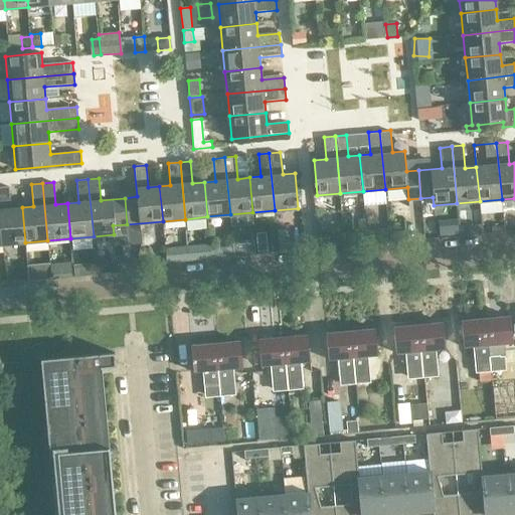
[(8,186),(0,187),(0,210),(3,244),(25,242),(22,207),(10,209),(8,186)]
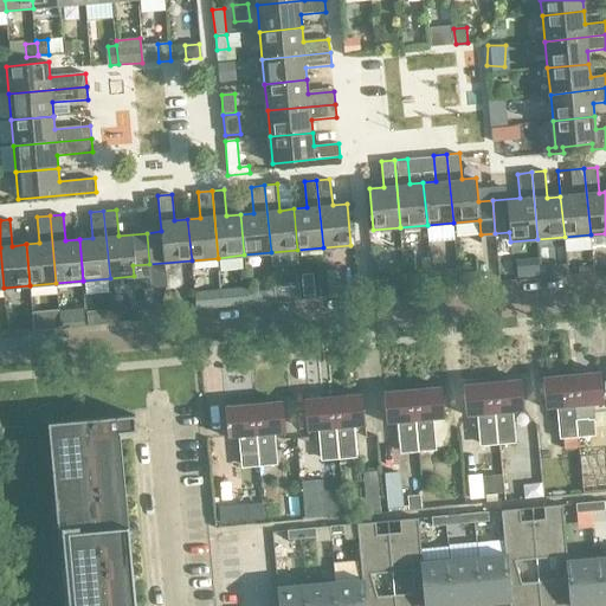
[(311,276),(301,277),(303,297),(314,296),(311,276)]
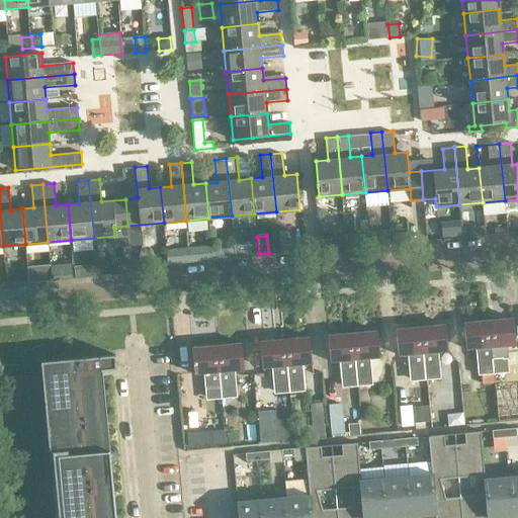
[(189,248),(190,263),(212,262),(211,246),(189,248)]
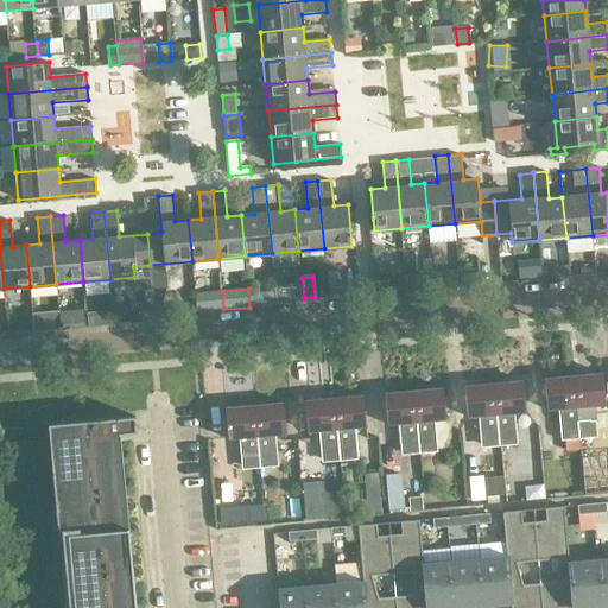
[(196,311),(223,309),(222,291),(195,293),(196,311)]
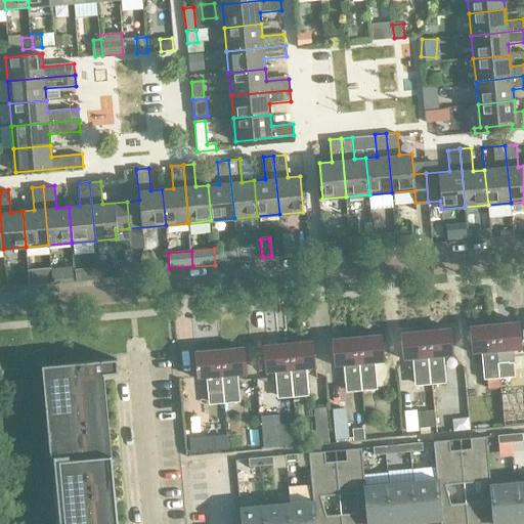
[(520,321),(494,324),(496,350),(497,362),(509,361),(509,364),(514,363),(513,349),(522,348),(520,321)]
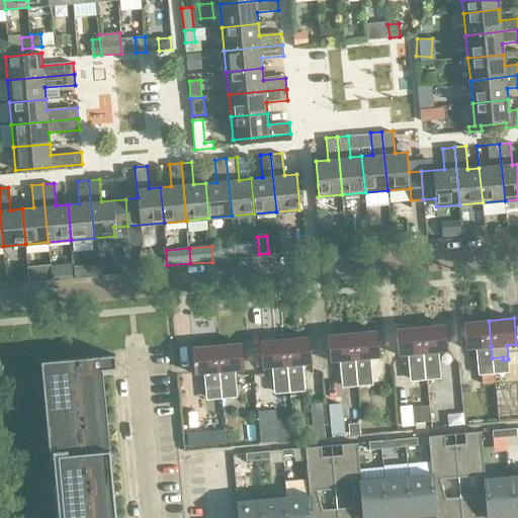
[(492,358),(491,346),(489,321),(463,323),(466,348),(481,347),(482,359),(492,358)]
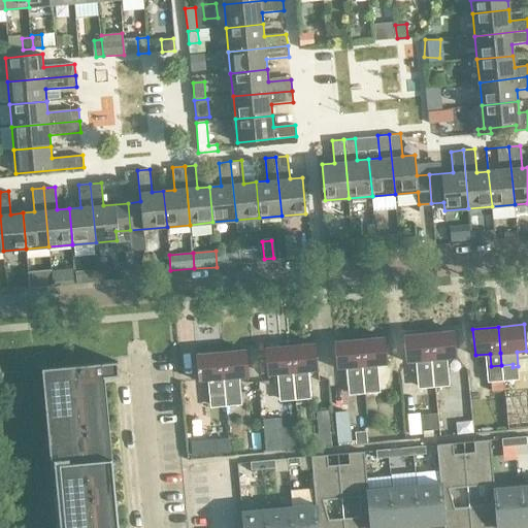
[(455,331),(429,333),(431,359),(432,371),(443,371),(442,358),(457,357),(455,331)]
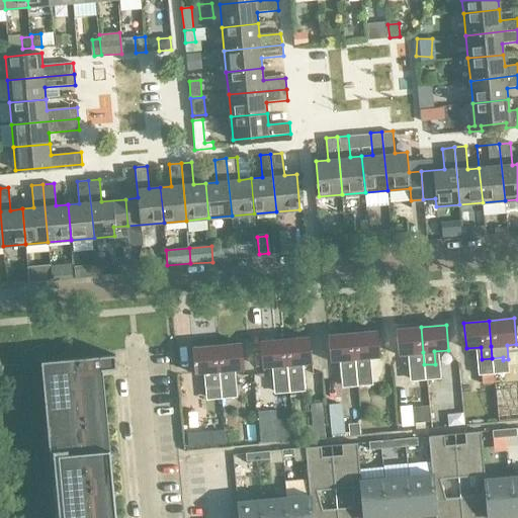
[(424,364),(423,352),(421,327),(396,329),(399,355),(413,353),(414,365),(424,364)]
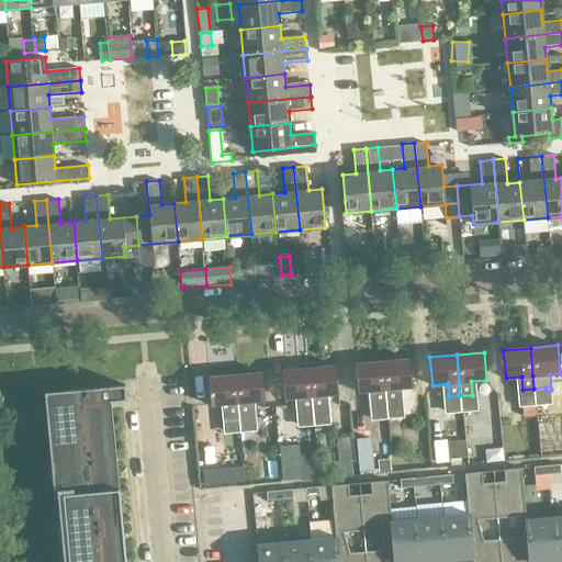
[(413,386),(409,359),(383,361),(385,389),(413,386)]
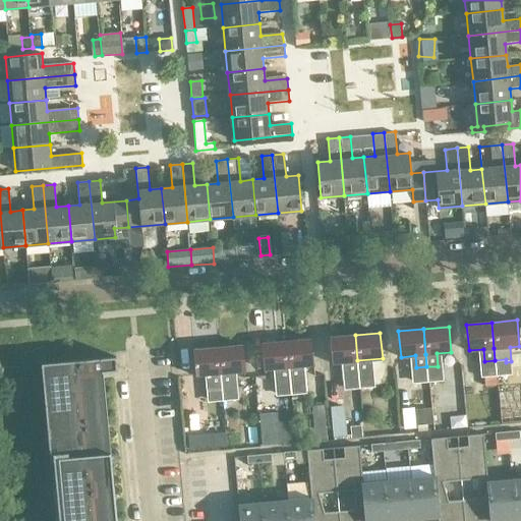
[(358,373),(357,360),(355,335),(330,337),(332,363),(345,362),(346,375),(347,375),(347,374),(358,373)]
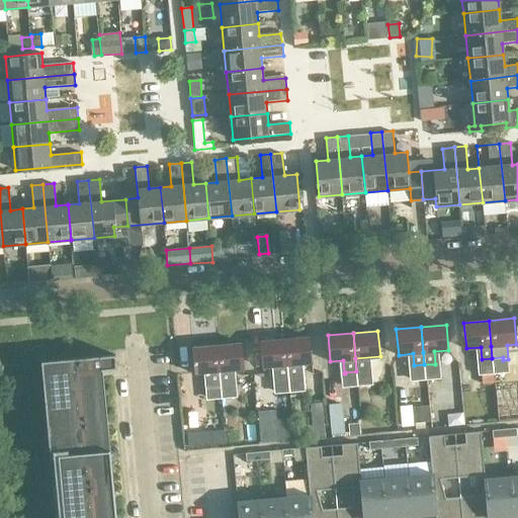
[(310,337),(285,339),(287,365),(288,377),(299,376),(301,376),(299,364),(313,363),(310,337)]
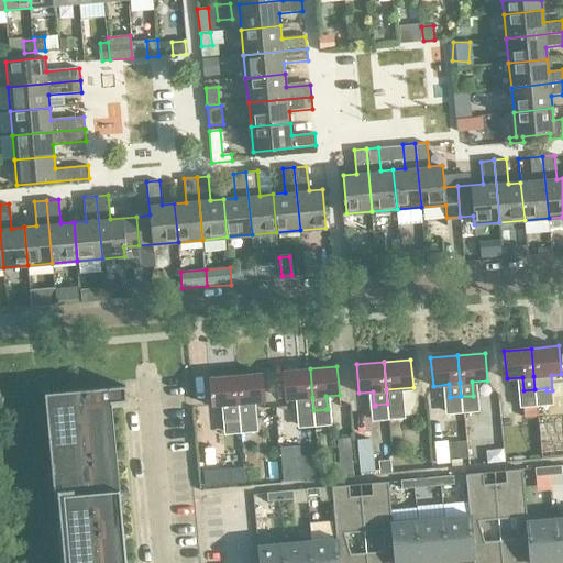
[(283,372),(285,399),(300,398),(302,411),(313,410),(312,397),(310,368),(283,372)]
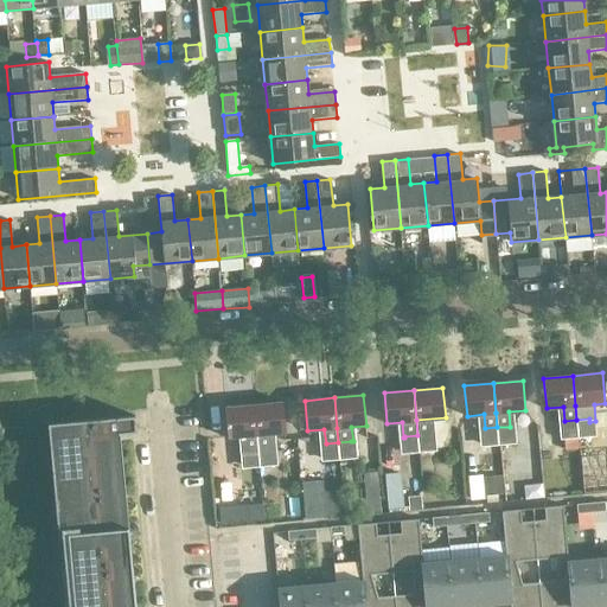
[(283,402),(254,406),(256,428),(257,435),(259,449),(272,448),(270,434),(287,432),(283,402)]
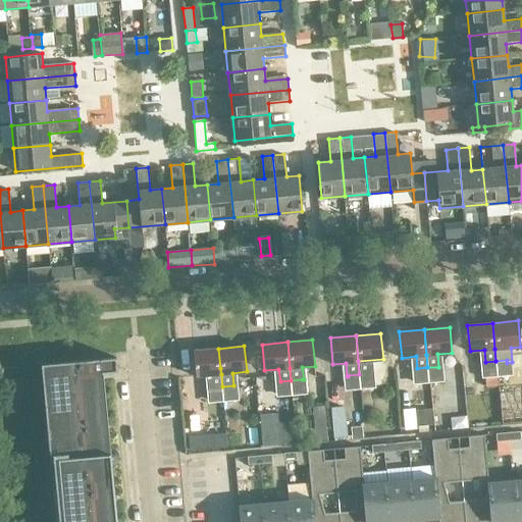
[(218,349),(193,351),(196,376),(210,375),(212,402),(223,401),(222,386),(221,374),(220,368),(218,349)]
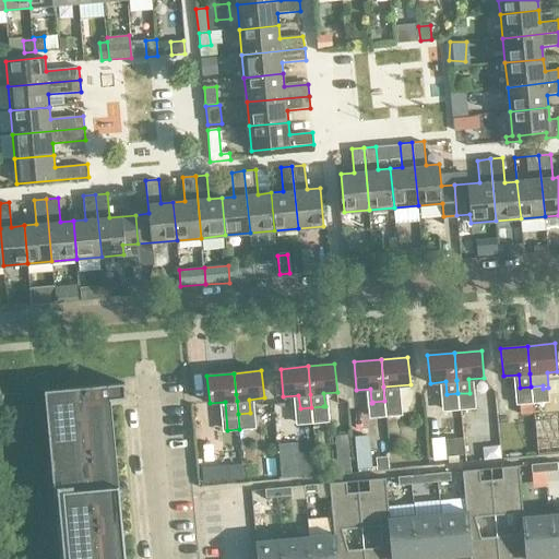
[(117,558),(103,400),(126,397),(125,382),(52,389),(54,392),(55,403),(47,403),(47,401),(46,401),(60,558),(117,558)]
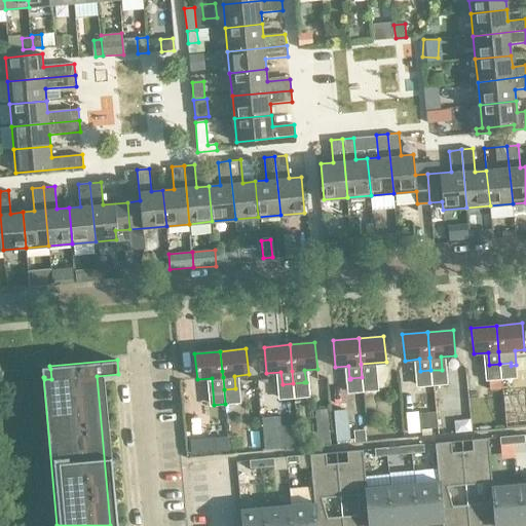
[(511,363),(499,364),(501,378),(512,377),(511,366),(511,363)]
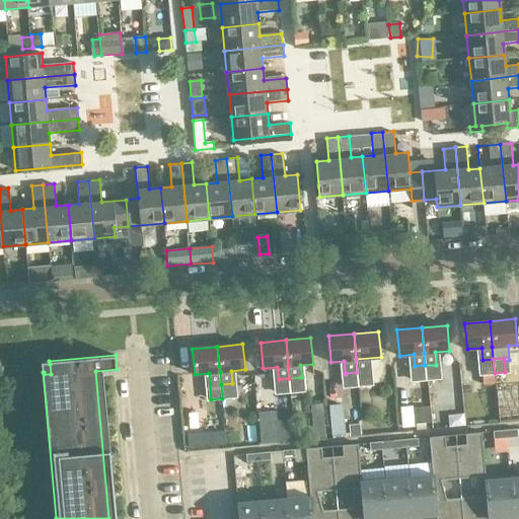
[(484,373),(495,373),(493,359),(483,360),(484,373)]
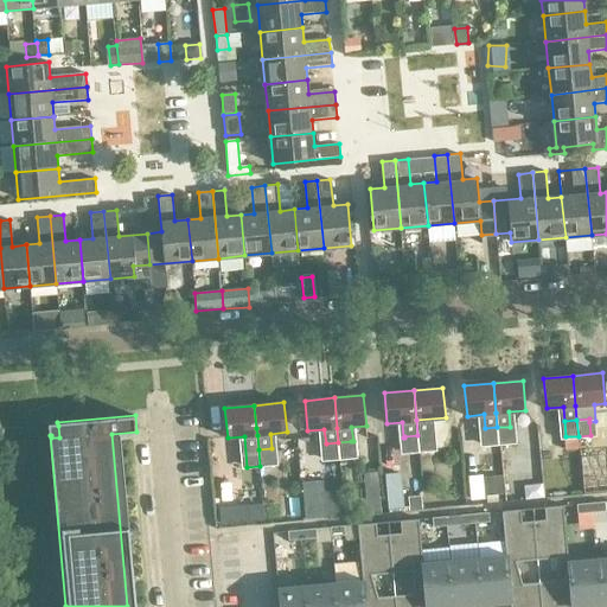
[(486,445),(499,443),(497,427),(485,428),(486,445)]
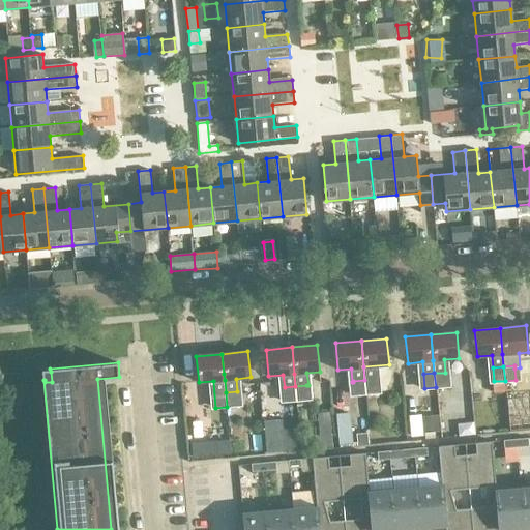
[(445,373),(434,373),(436,387),(446,386),(445,373)]
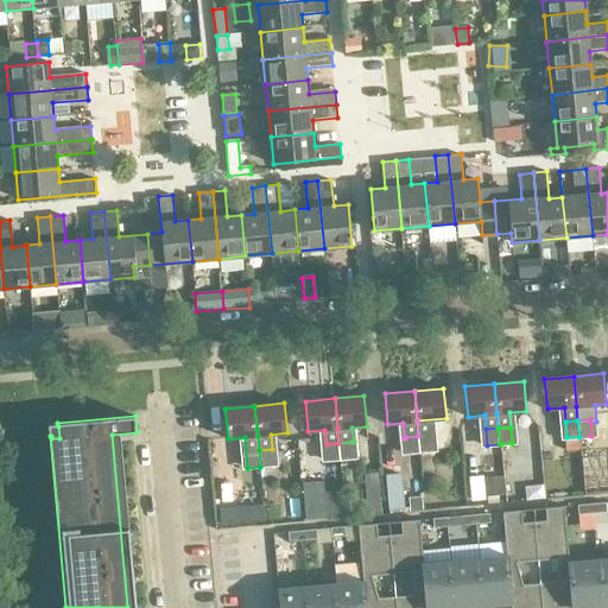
[(431,435),(418,436),(419,451),(432,450),(431,435)]
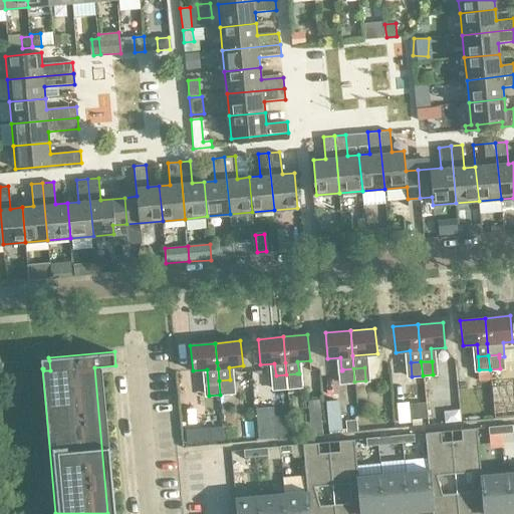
[(343,382),(354,381),(353,368),(342,369),(342,370),(343,382)]
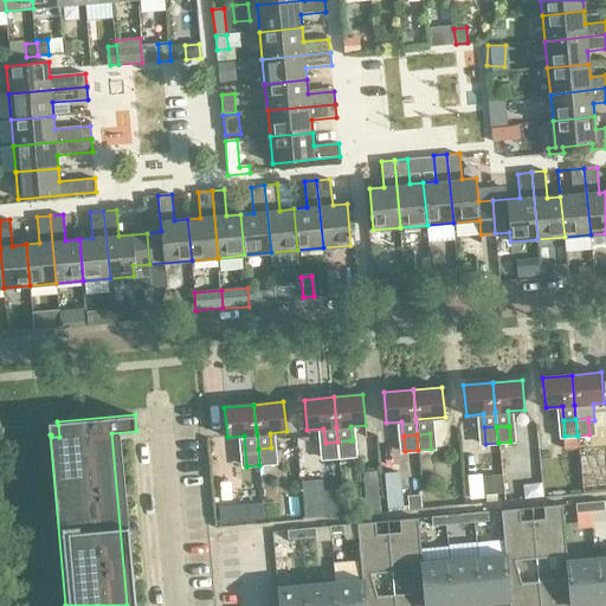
[(350,440),(337,442),(339,457),(352,456),(350,440)]
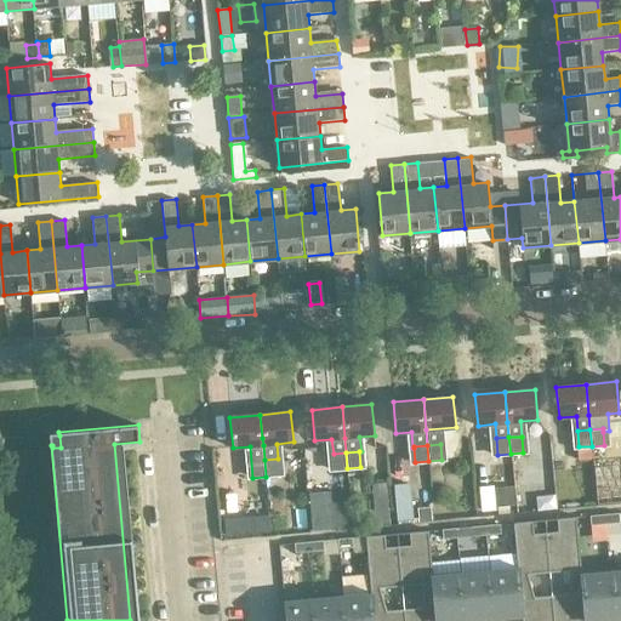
[(335,469),(347,468),(346,453),(334,454),(335,469)]
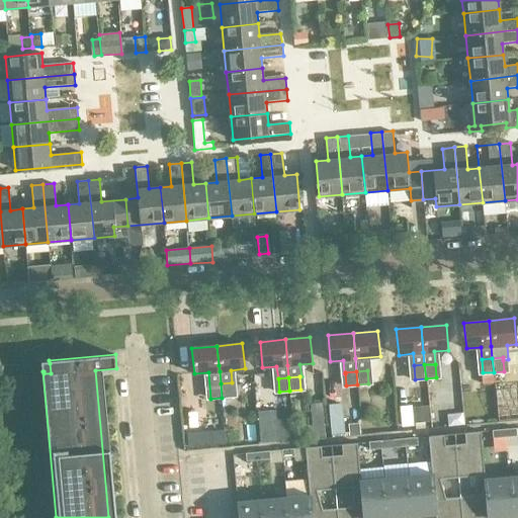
[(232,382),(221,383),(222,398),(233,397),(232,382)]
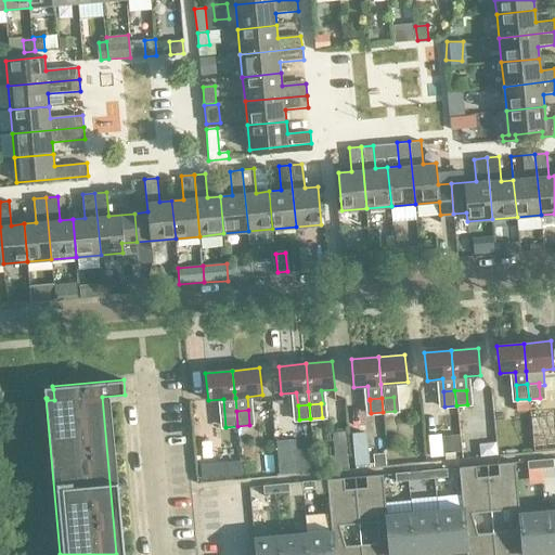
[(456,412),(459,429),(473,428),(470,411),(456,412)]
